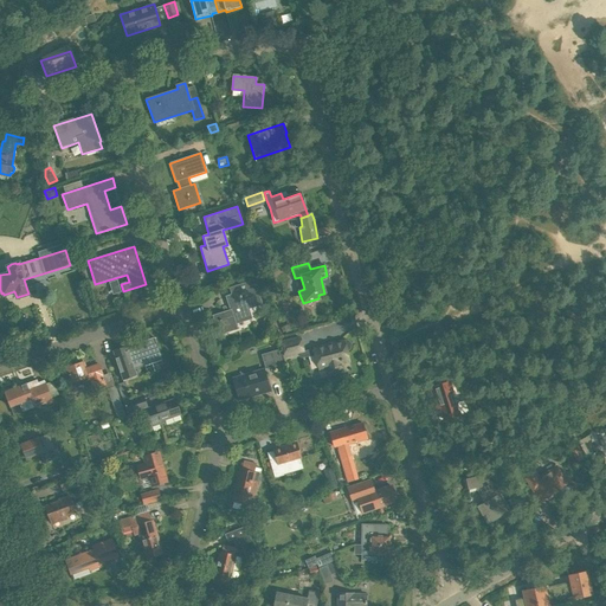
[(237,323),(251,318),(247,305),(260,301),(262,305),(263,305),(255,279),(230,288),(232,295),(227,297),(231,309),(213,315),(219,334),(238,328),(237,323)]
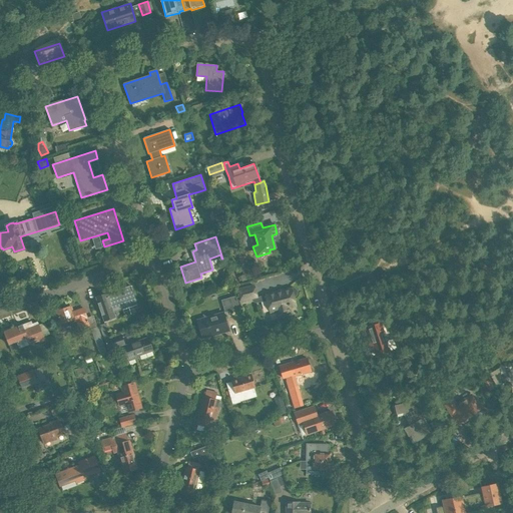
[(241,301),(257,298),(253,285),(238,289),(241,301)]
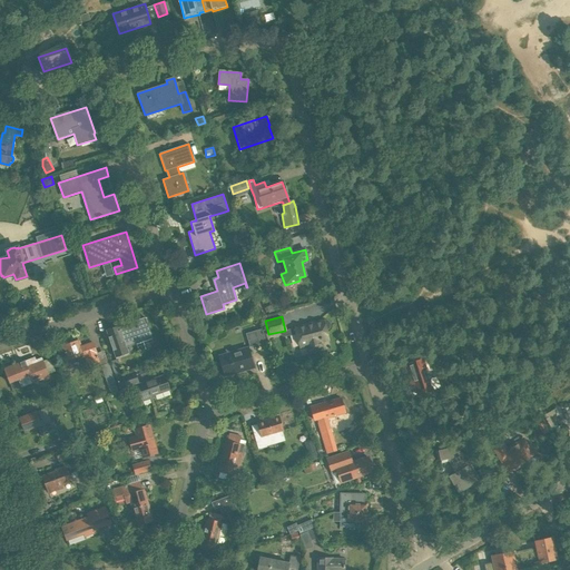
[(153,338),(145,317),(129,323),(128,321),(116,325),(117,327),(107,331),(116,357),(129,353),(126,342),(135,338),(136,344),(153,338)]
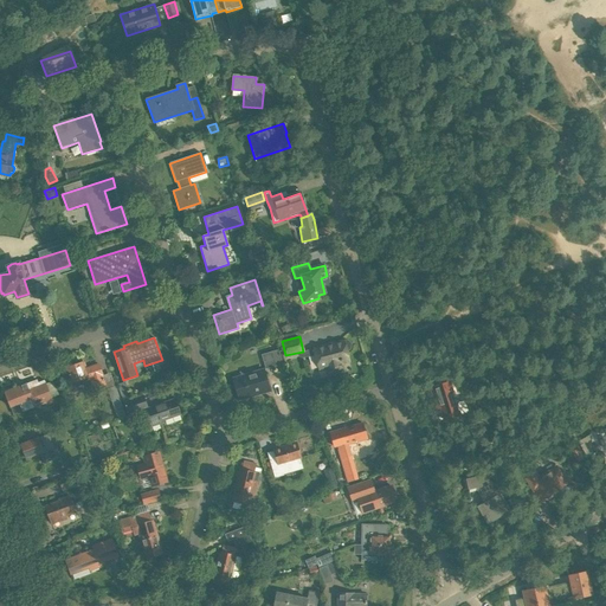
[(342,372),(340,363),(348,361),(346,352),(347,350),(348,350),(349,349),(350,348),(350,347),(350,346),(350,345),(350,343),(349,342),(348,341),(347,340),(346,340),(345,340),(343,340),(314,348),(318,368),(327,367),(328,375),(342,372)]
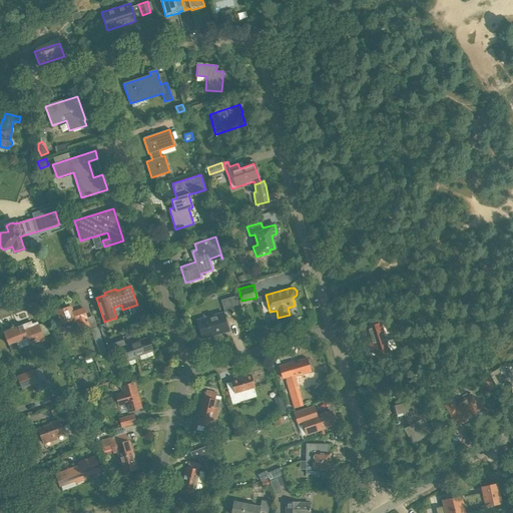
[(232,314),(231,311),(233,311),(239,309),(235,296),(229,298),(221,301),(224,313),(228,312),(229,315),(232,314)]
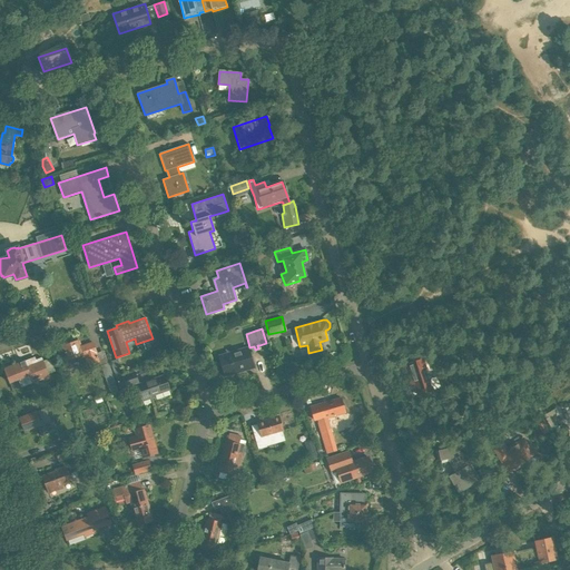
[(80,347),(78,341),(62,345),(68,360),(85,354),(89,366),(100,363),(97,353),(94,342),(80,347)]
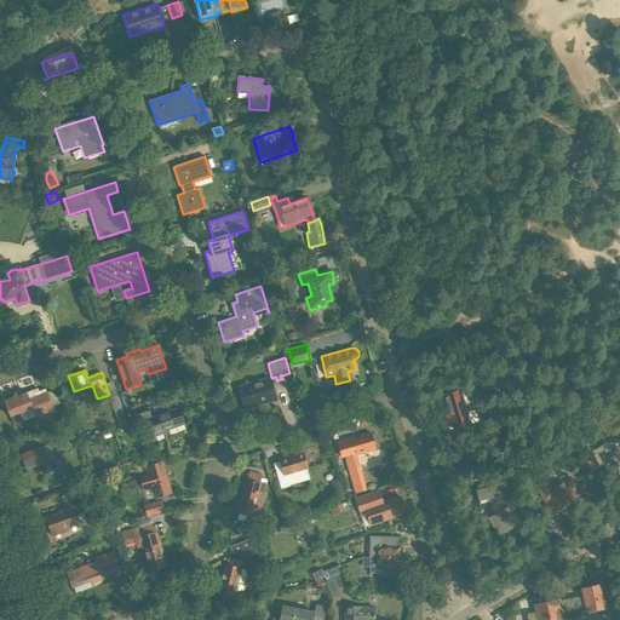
[(245,409),(276,400),(269,377),(237,386),(245,409)]
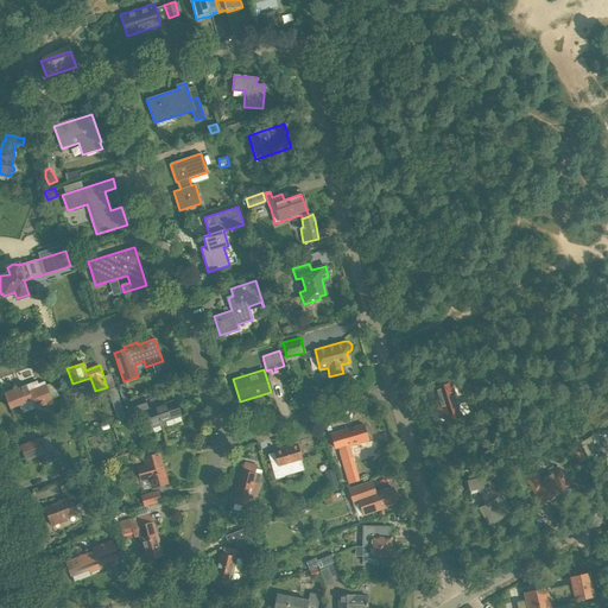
[(496,371),(482,375),(487,386),(500,381),(496,371)]
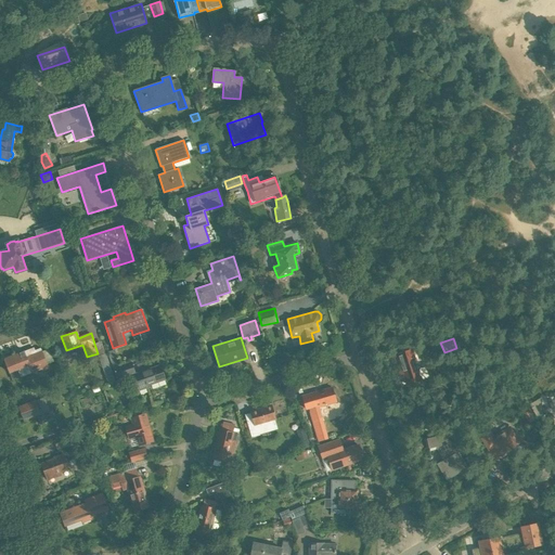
[(20,377),(20,376),(41,369),(42,371),(49,369),(40,348),(35,350),(34,348),(25,351),(24,351),(4,359),(12,381),(20,377)]
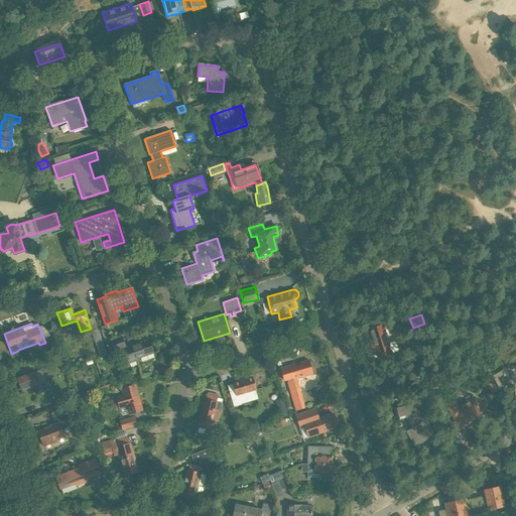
[(59,337),(63,332),(57,326),(53,330),(59,337)]
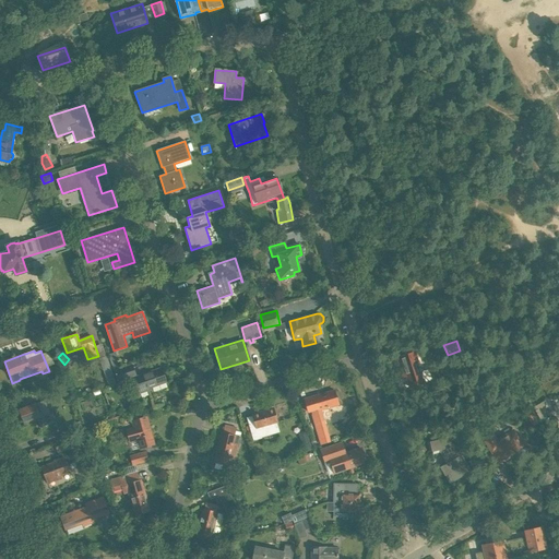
[(114,370),(120,368),(115,353),(108,355),(114,370)]
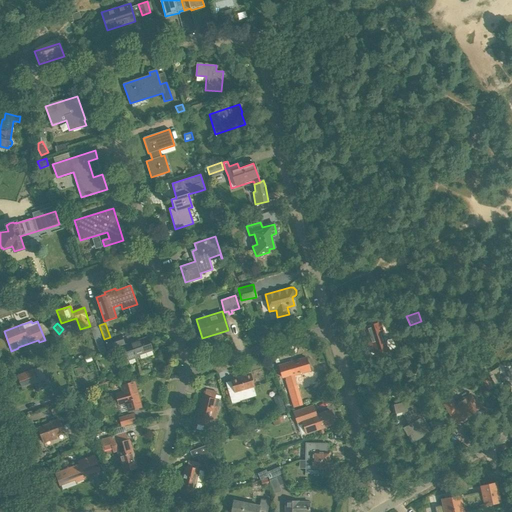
[(379,323),(363,328),(369,346),(373,345),(376,355),(388,351),(388,350),(396,348),(393,339),(385,341),(379,323)]
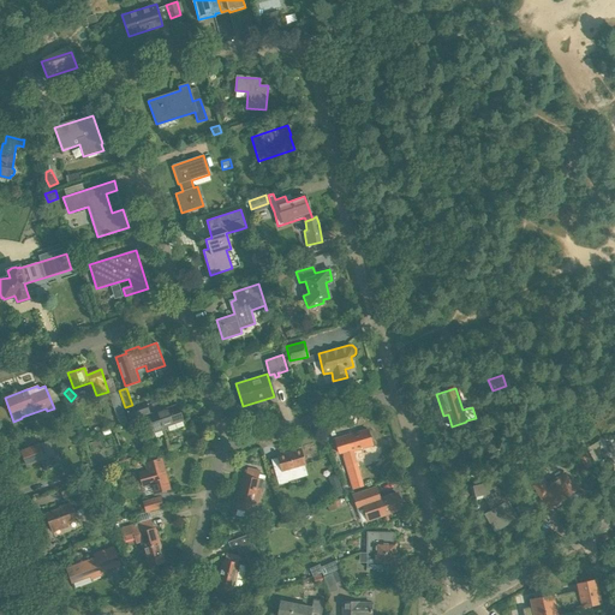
[(117,392),(108,394),(119,423),(127,419),(117,392)]
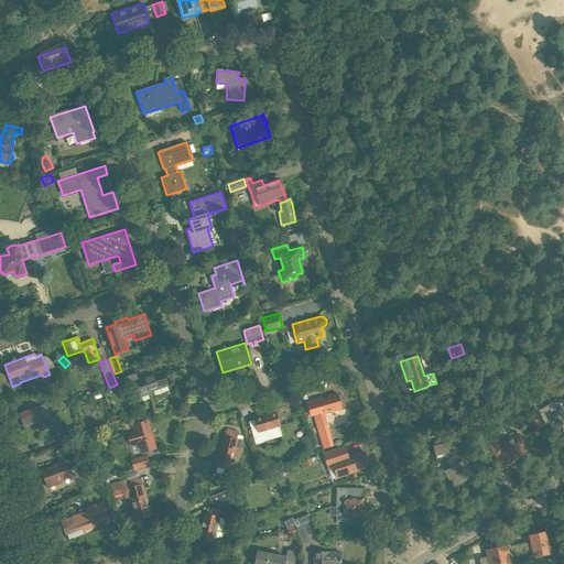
[(119,387),(138,379),(133,367),(115,375),(119,387)]
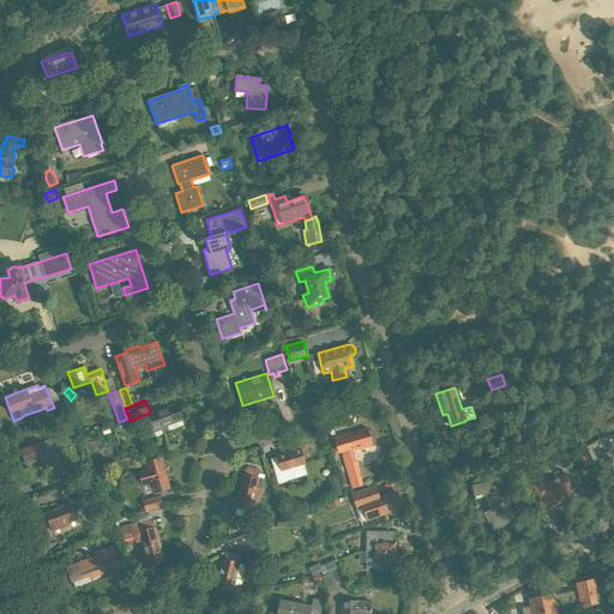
[(154,433),(163,429),(163,428),(184,421),(178,404),(148,415),(154,433)]
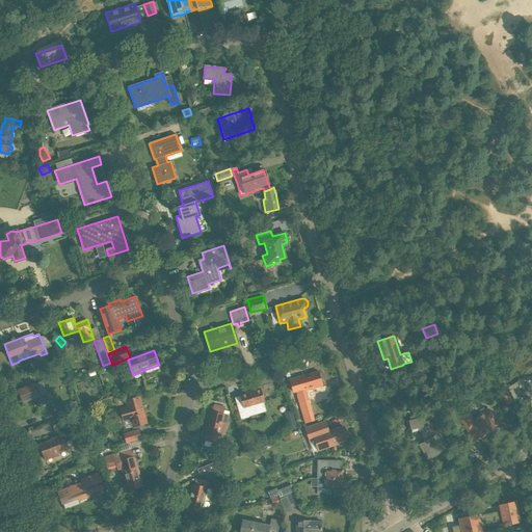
[(57,376),(64,374),(61,366),(54,368),(57,376)]
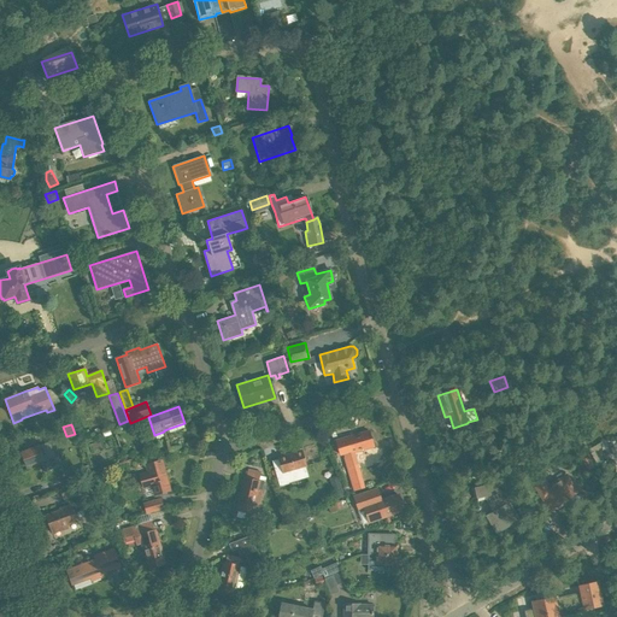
[(364,488),(353,453),(374,447),(368,432),(335,441),(340,456),(341,459),(344,458),(353,491),(364,488)]
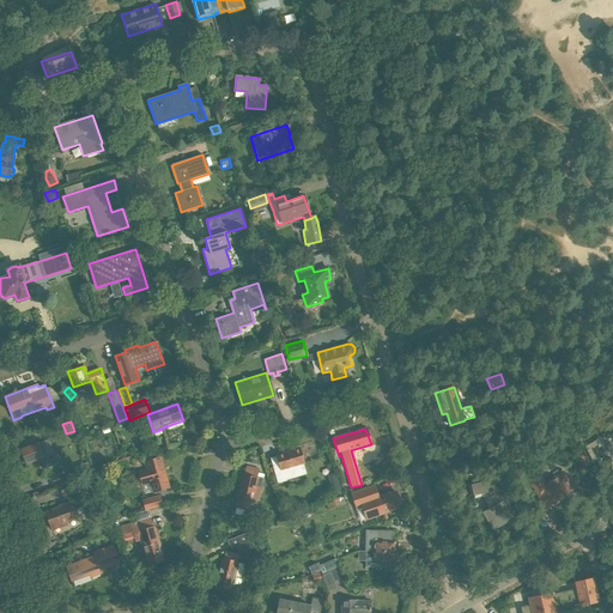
[(41,459),(44,469),(49,467),(50,468),(53,467),(53,466),(59,463),(52,444),(49,445),(48,439),(49,438),(22,449),(26,463),(41,459)]
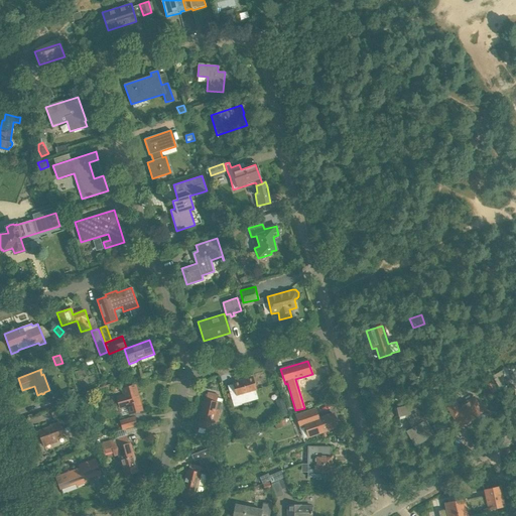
[(232,406),(257,399),(254,391),(255,391),(252,377),(232,383),(232,384),(226,386),(232,406)]
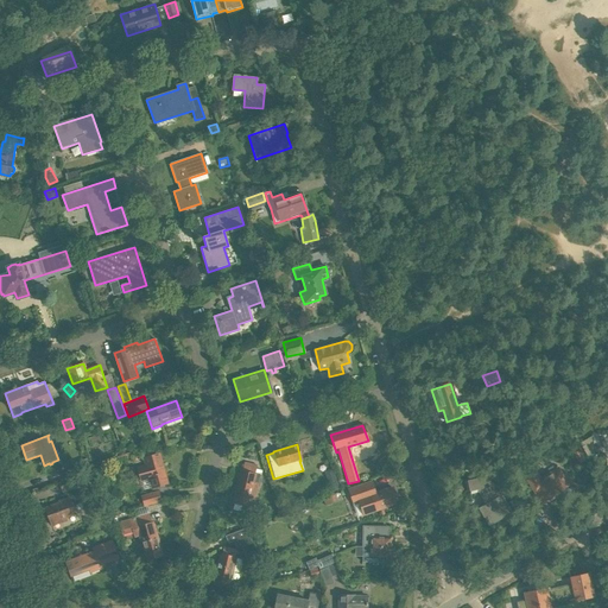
[(590,448),(583,451),(589,460),(595,456),(590,448)]
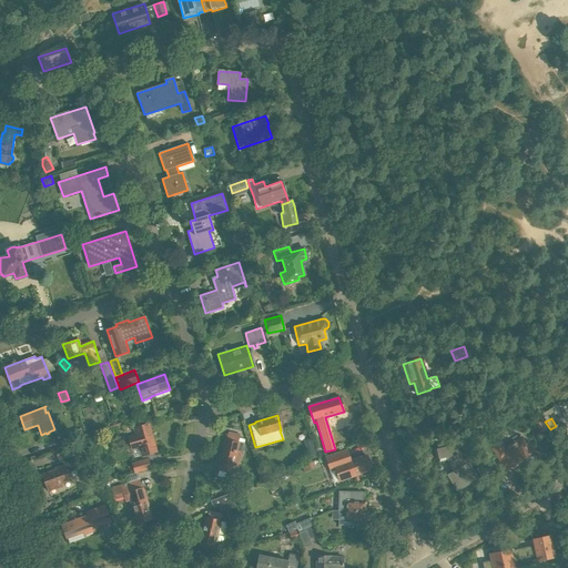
[(158,452),(152,430),(150,424),(135,427),(137,434),(129,436),(132,448),(140,447),(142,455),(158,452)]
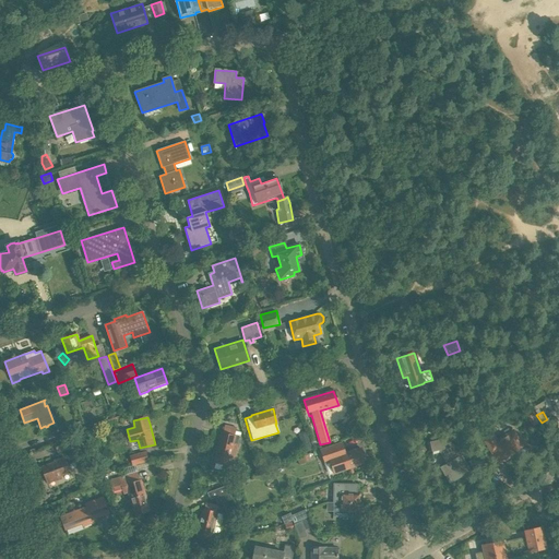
[(64,437),(83,430),(80,421),(61,428),(64,437)]
